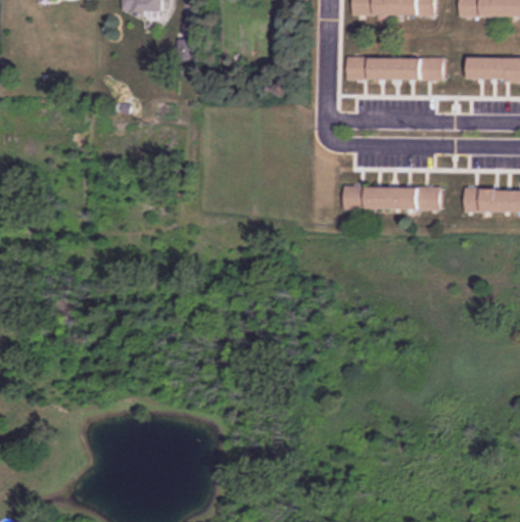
[(164,0),(122,0),(122,14),(166,14),(164,0)]
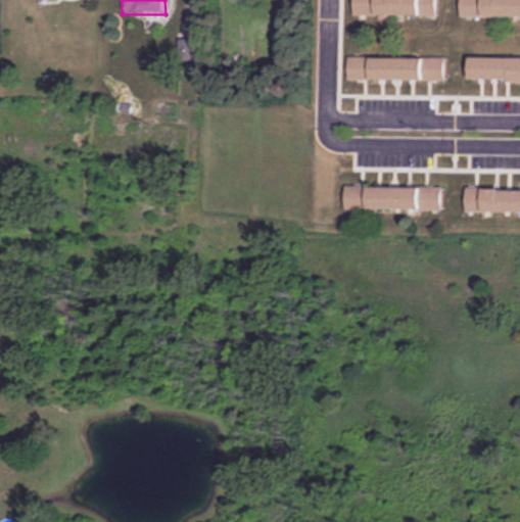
[(351,0),(351,17),(435,16),(434,0),(351,0)]
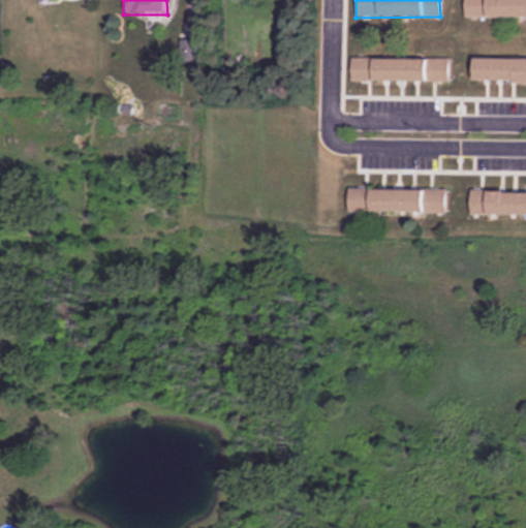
[(525,0),(463,0),(463,18),(525,18),(525,0)]
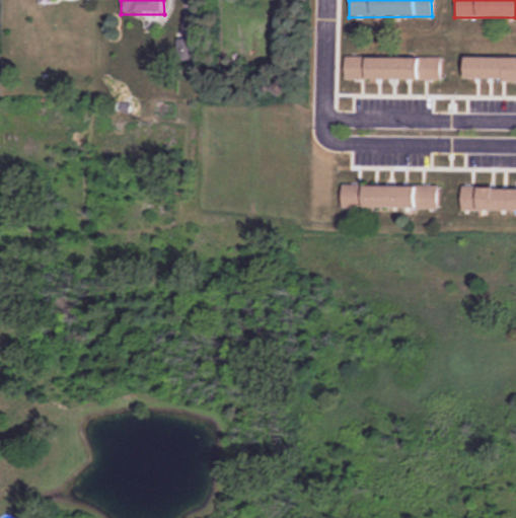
[(439,80),(439,57),(344,57),(344,80),(439,80)]
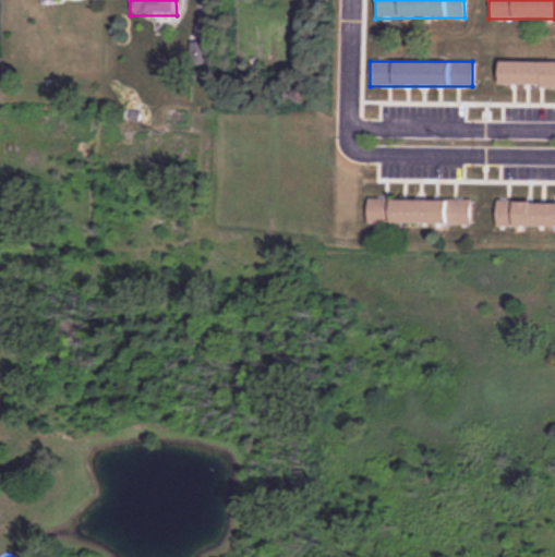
[(498,86),(554,86),(554,61),(498,61),(498,86)]
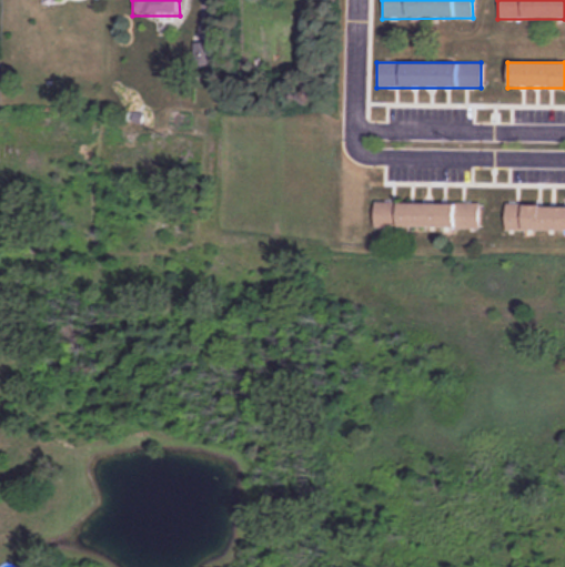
[(372,229),(476,229),(477,204),(372,203),(372,229)]
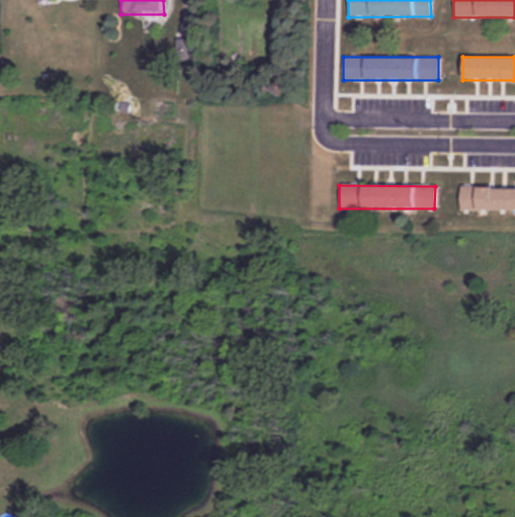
[(458,210),(514,210),(514,187),(459,187),(458,210)]
